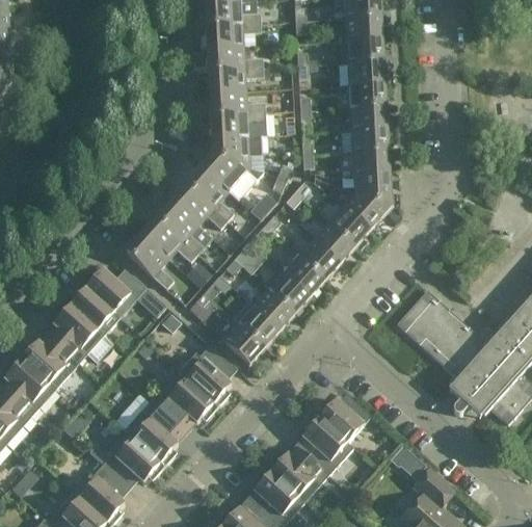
[(257,11),(257,0),(239,0),(205,2),(206,25),(261,22),(260,11),(257,11)]
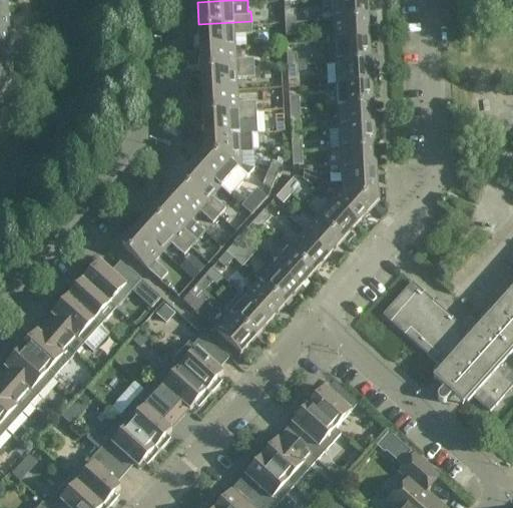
[(332,0),(333,16),(368,14),(367,0),(332,0)]
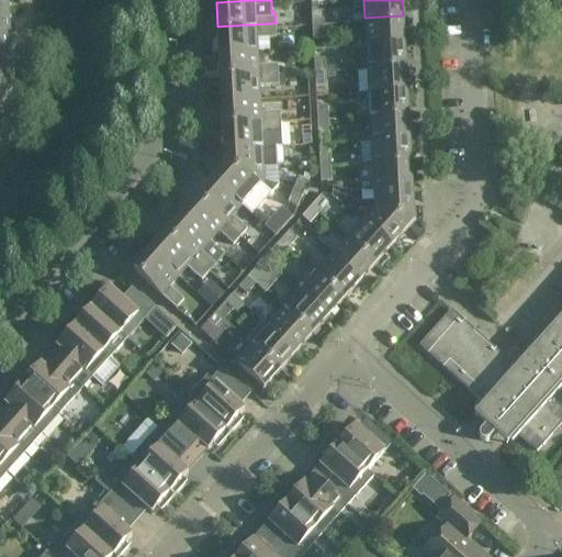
[(322,7),(311,7),(312,20),(322,20),(322,7)]
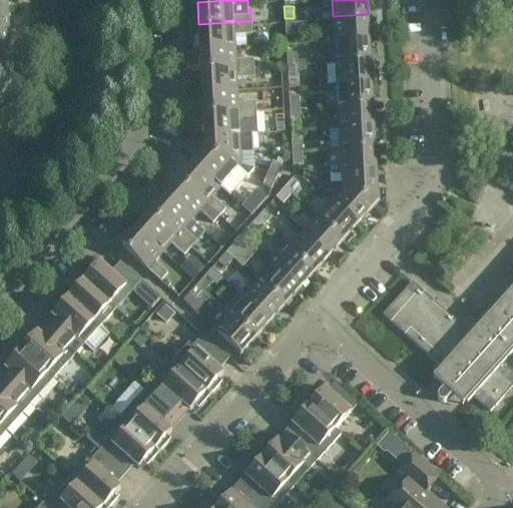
[(7,7),(0,7),(0,28),(9,28),(7,7)]
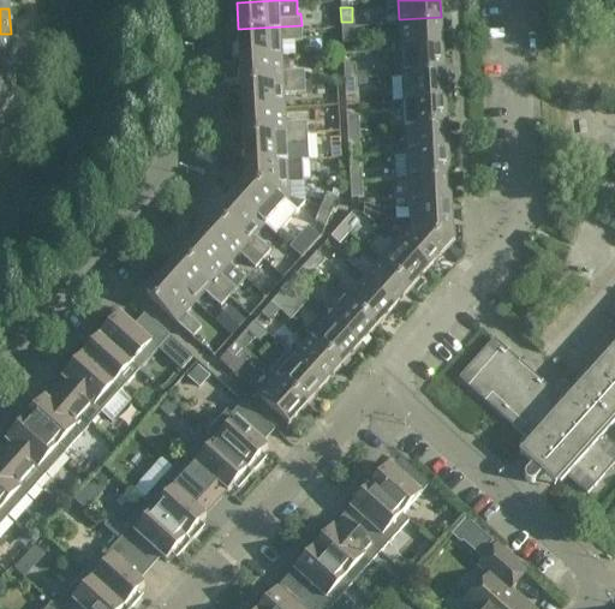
[(441,17),(399,19),(400,45),(442,42),(441,17)]
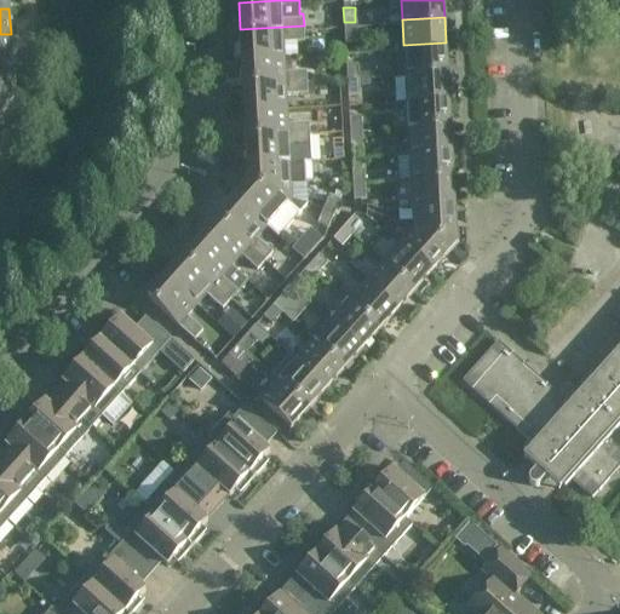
[(355,22),(344,22),(344,39),(356,38),(355,22)]
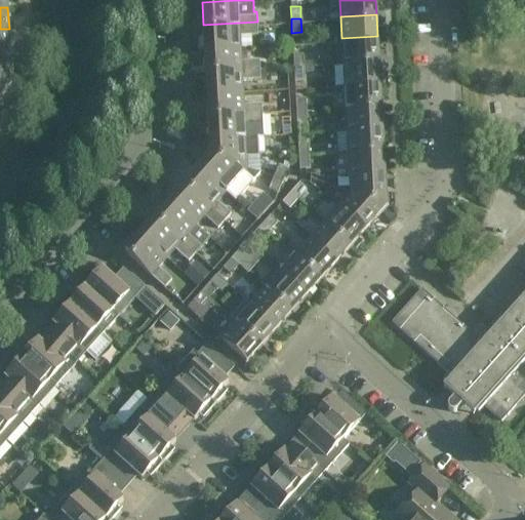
[(257,22),(203,25),(204,46),(240,44),(239,32),(257,31),(257,22)]
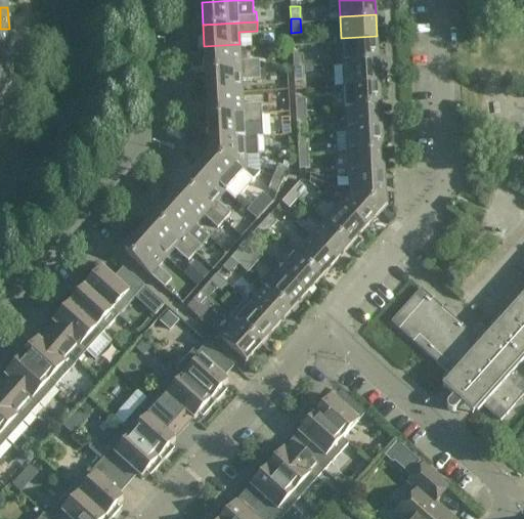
[(9,29),(0,29),(0,51),(10,51),(9,29)]
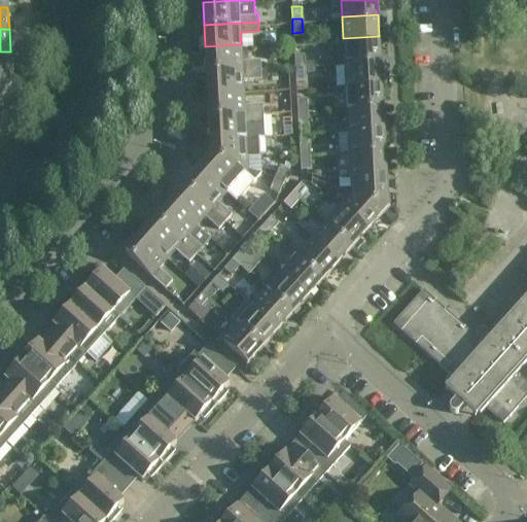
[(379,36),(343,38),(345,61),(381,59),(379,36)]
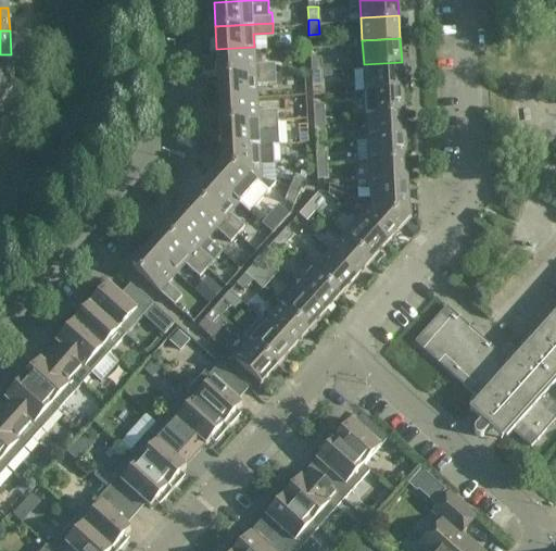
[(254,47),(216,49),(218,73),(275,70),(275,59),(255,60),(254,47)]
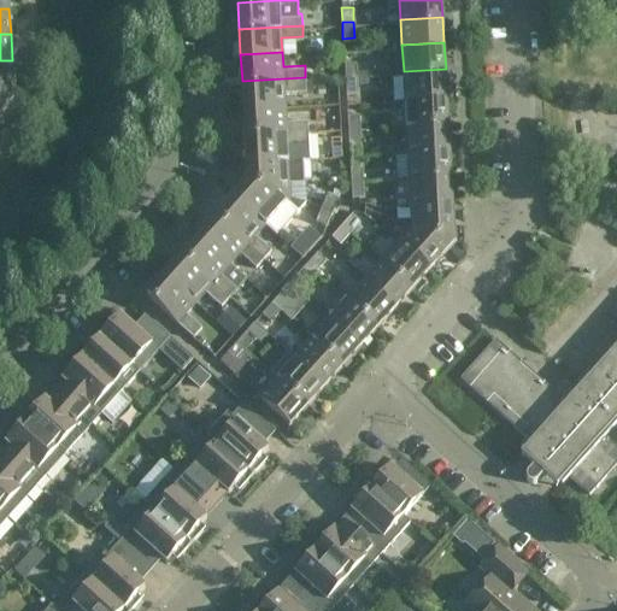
[(356,59),(344,60),(345,75),(357,74),(356,59)]
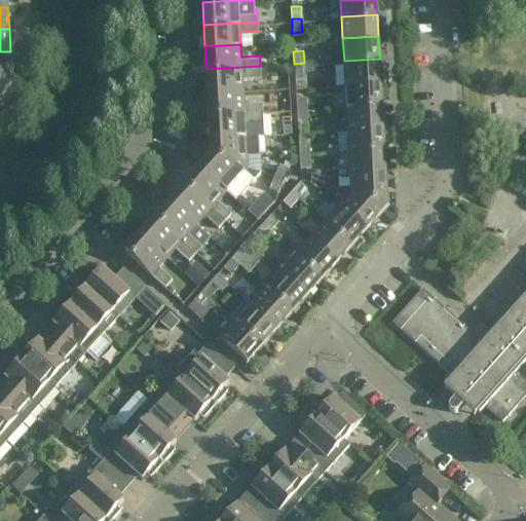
[(10,51),(0,51),(0,75),(11,80),(11,71),(12,69),(12,61),(10,61),(10,51)]
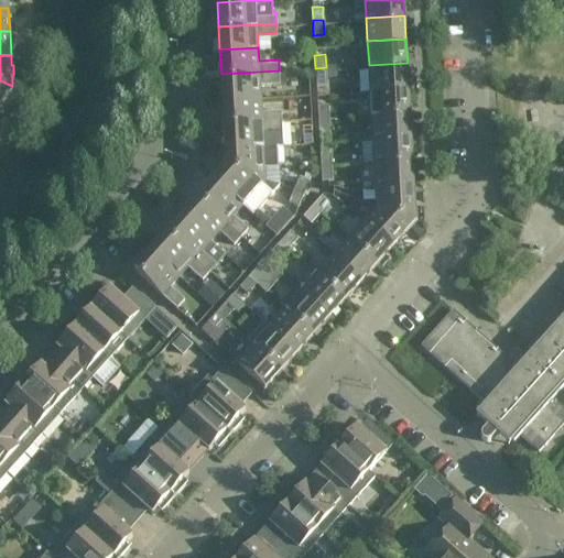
[(408,63),(369,65),(370,88),(409,87),(408,63)]
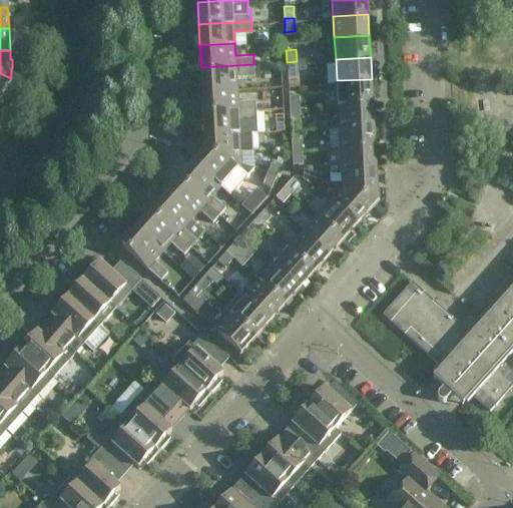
[(297,61),(287,62),(288,75),(297,75),(297,61)]
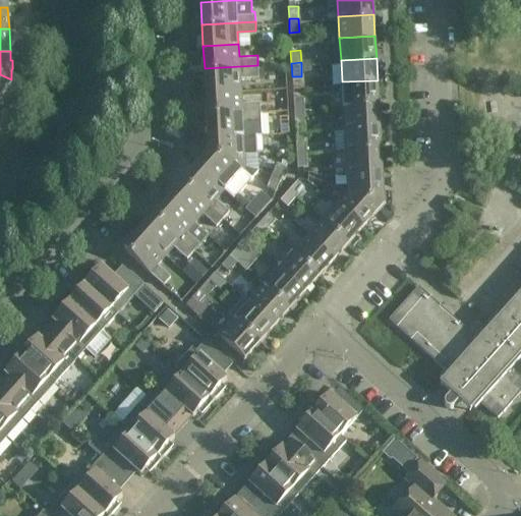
[(257,65),(205,68),(206,90),(241,88),(240,76),(258,75),(257,65)]
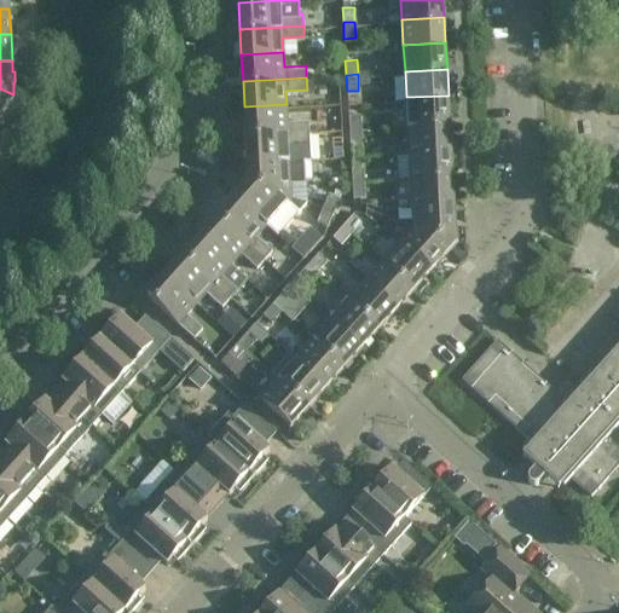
[(13,94),(0,88),(0,111),(0,113),(6,105),(6,102),(13,94)]
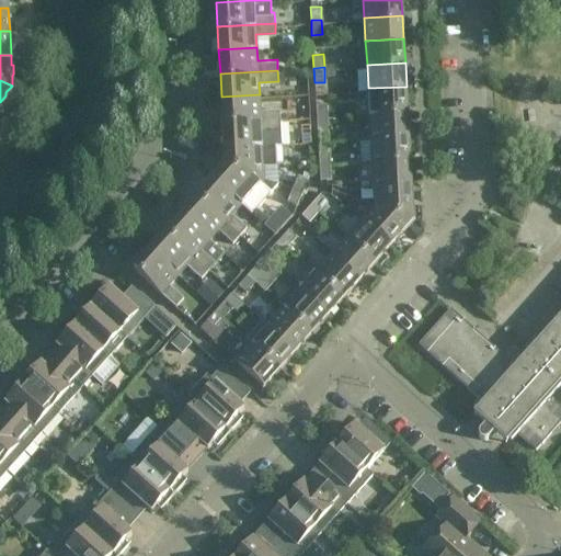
[(407,87),(368,88),(369,112),(408,110),(407,87)]
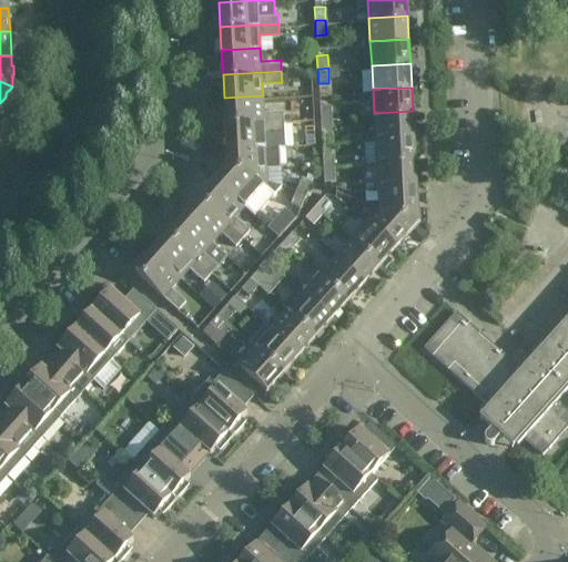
[(263,95),(224,98),(225,122),(284,119),(283,108),(263,109),(263,95)]
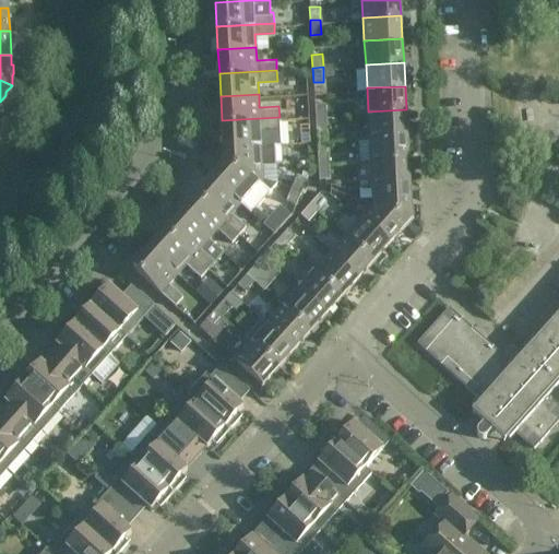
[(324,101),(314,102),(314,115),(325,114),(324,101)]
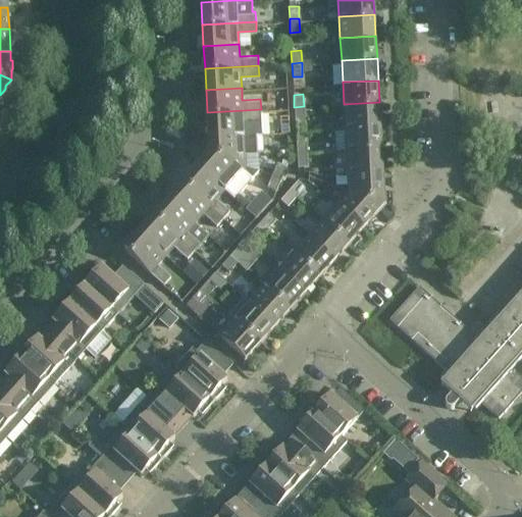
[(379,102),(344,104),(345,126),(380,124),(379,102)]
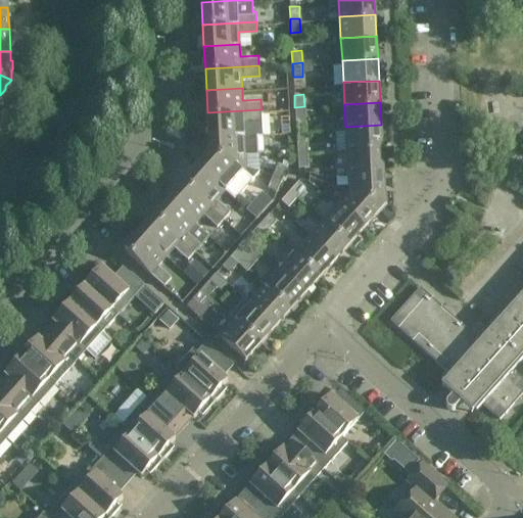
[(304,106),(294,107),(295,121),(304,121),(304,106)]
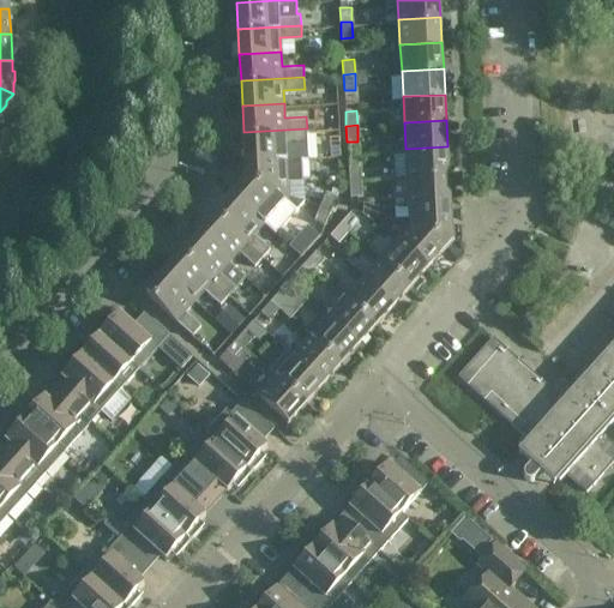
[(308,155),(307,128),(244,132),(245,157),(301,155),(308,155)]
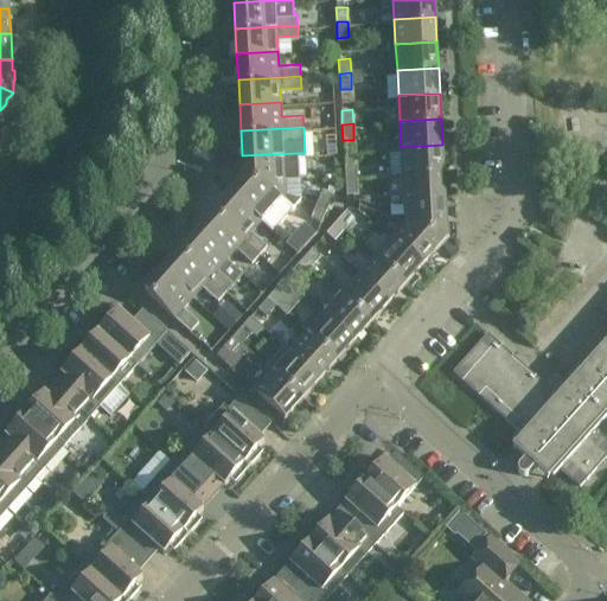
[(442,145),(401,147),(402,173),(443,171),(442,145)]
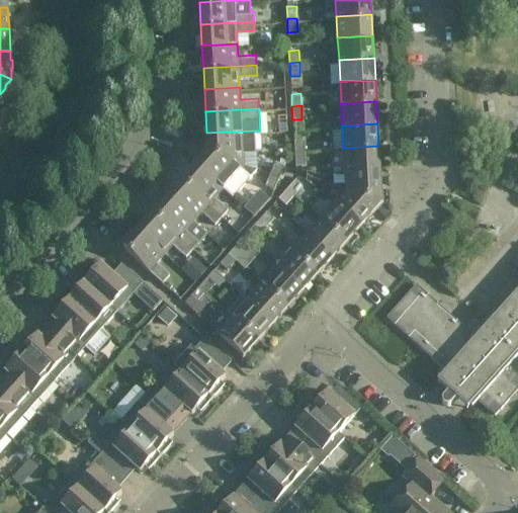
[(255,150),(254,131),(206,133),(207,150),(244,162),(243,151),(255,150)]
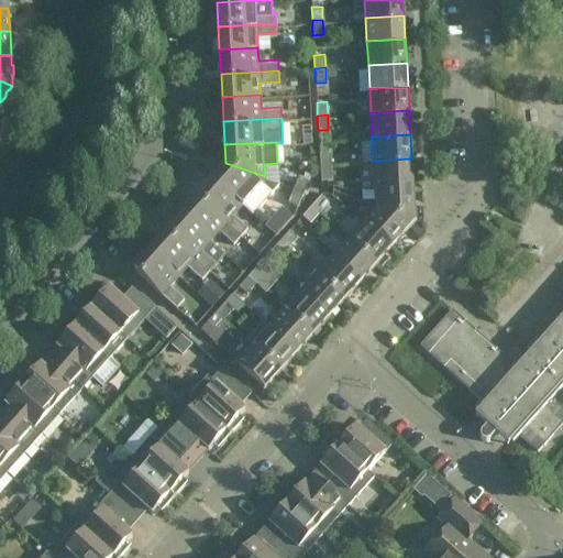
[(330,149),(319,150),(320,163),(330,163),(330,149)]
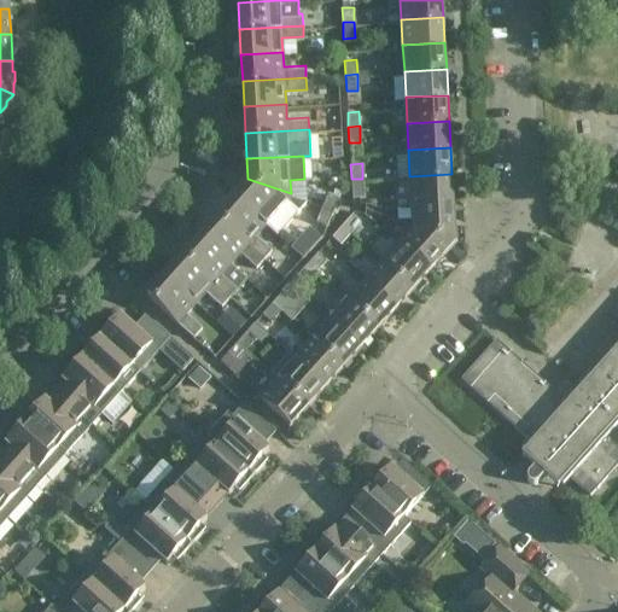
[(452,174),(409,176),(410,202),(453,199),(452,174)]
